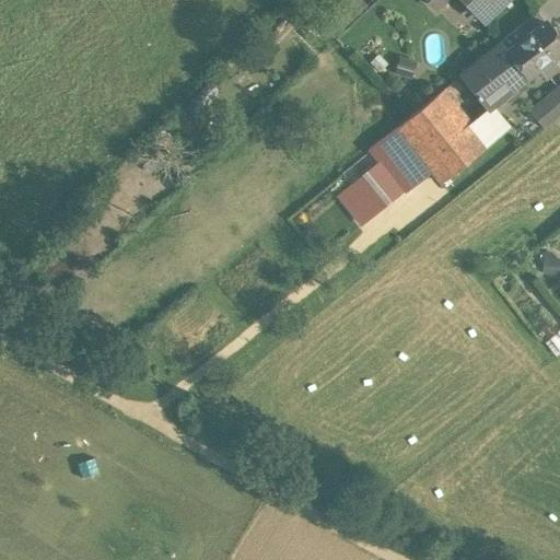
[(426,0),(435,9),(444,0),(462,0),(481,20),(502,0),(426,0)]
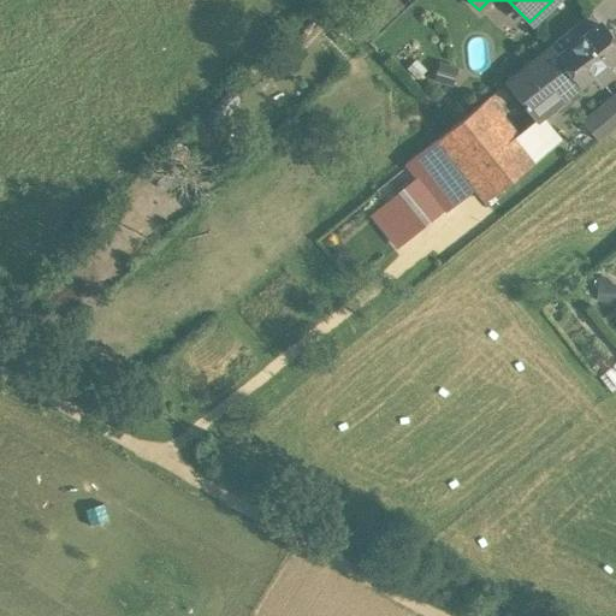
[(590,13),(568,33),(576,42),(599,24),(590,13)]
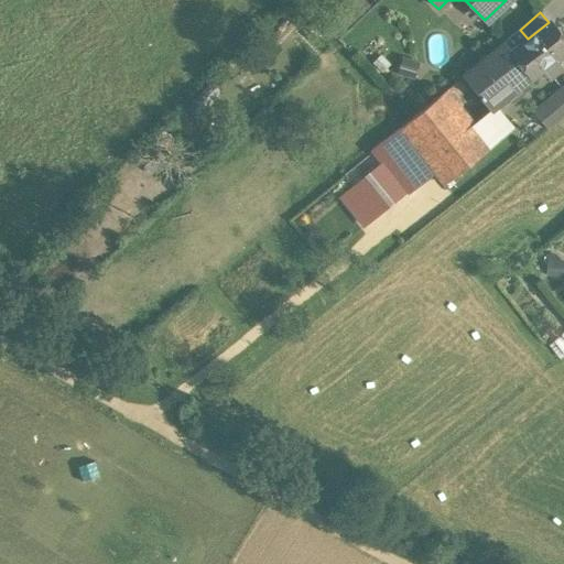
[(510,52),(510,53),(530,78),(543,68),(546,73),(554,67),(551,63),(563,51),(563,42),(549,22),(528,39),(510,52)]
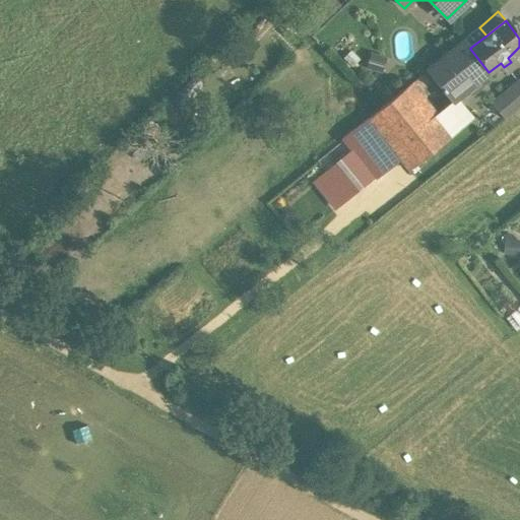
[(479,27),(464,40),(470,48),(486,36),(479,27)]
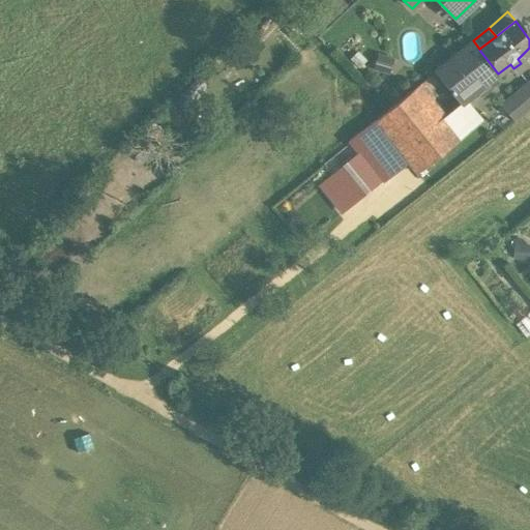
[(473,40),(436,70),(462,102),(462,101),(474,92),(498,74),(479,50),(479,49),(473,40)]
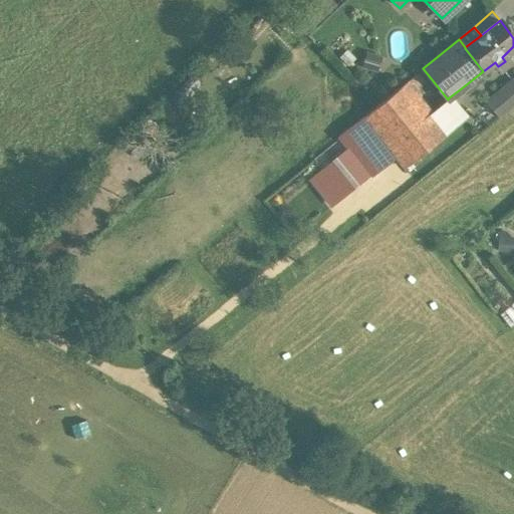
[(431,112),(407,82),(362,117),(394,156),(405,169),(447,134),(431,112)]
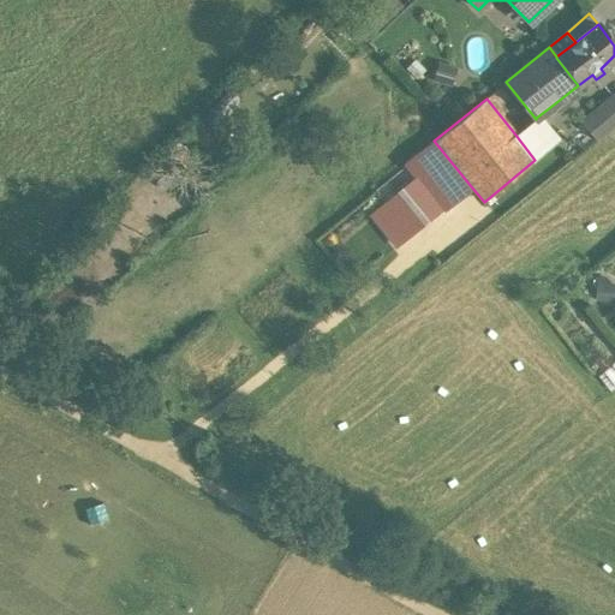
[(614,101),(604,111),(577,133),(563,154),(572,162),(614,126),(614,101)]
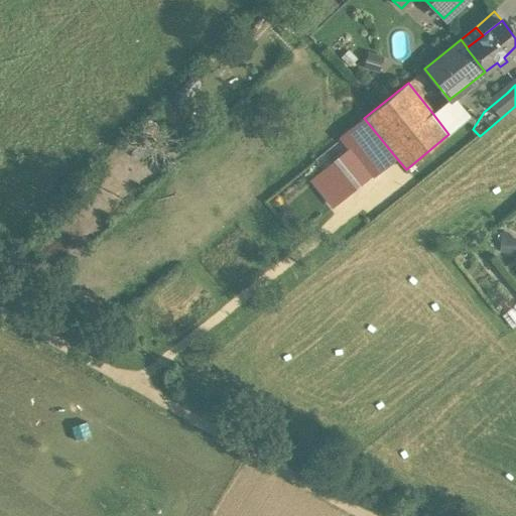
[(462,90),(449,99),(455,104),(467,95),(462,90)]
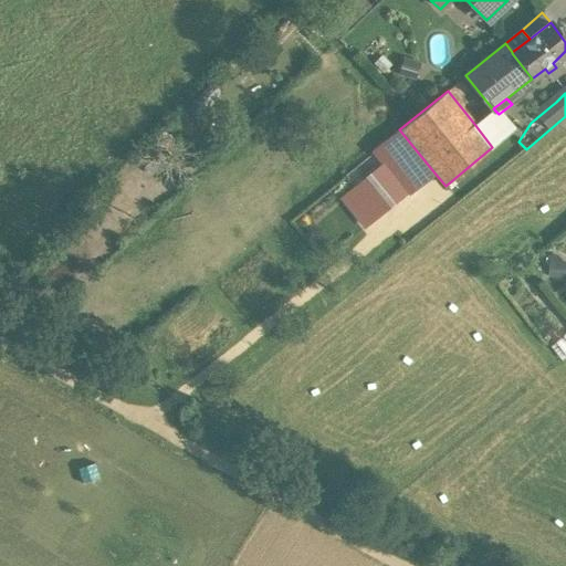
[(493,109),(474,124),(492,147),(512,132),(499,114),(493,108),(493,109)]
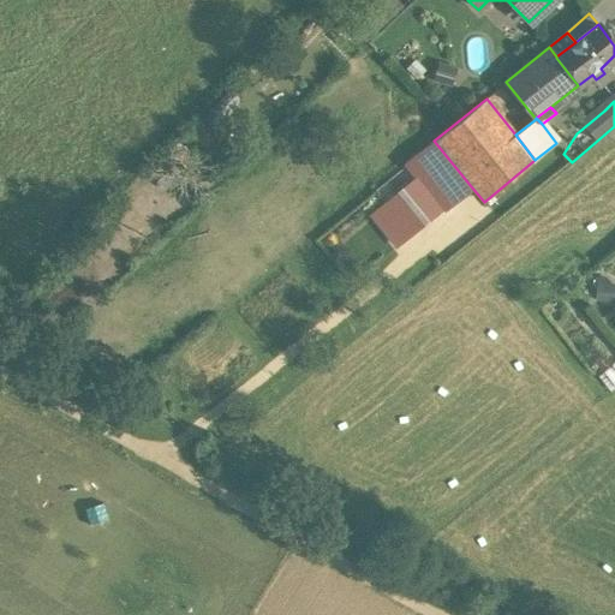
[(471,186),(434,141),(405,163),(442,210),(471,186)]
